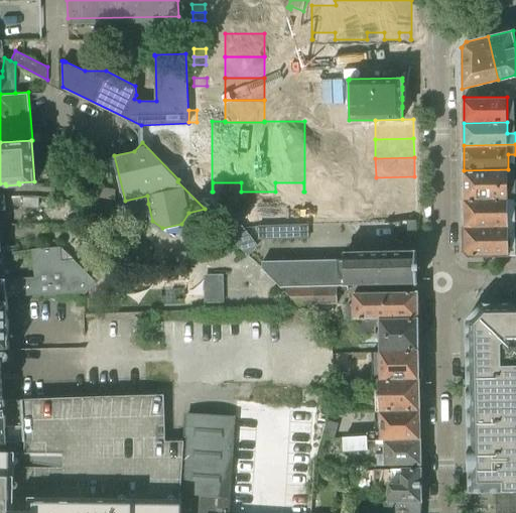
[(508,169),(464,170),(464,198),(508,197),(508,169)]
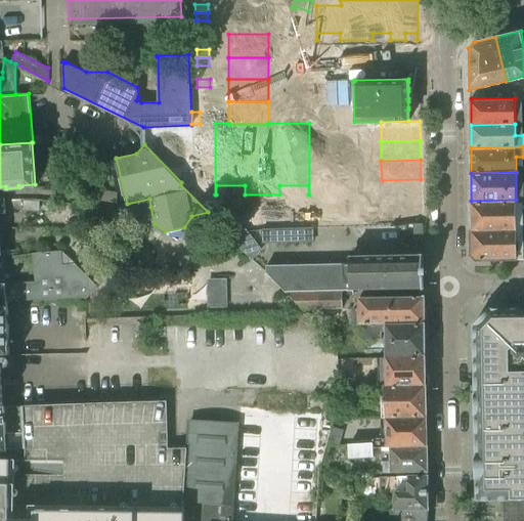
[(421,179),(382,180),(382,200),(422,200),(421,179)]
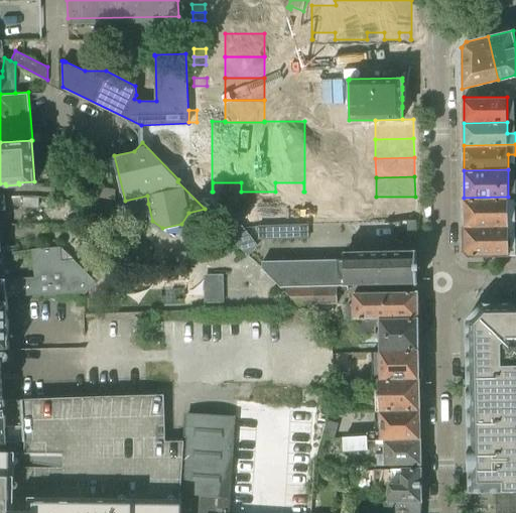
[(415,197),(376,197),(377,218),(415,217),(415,197)]
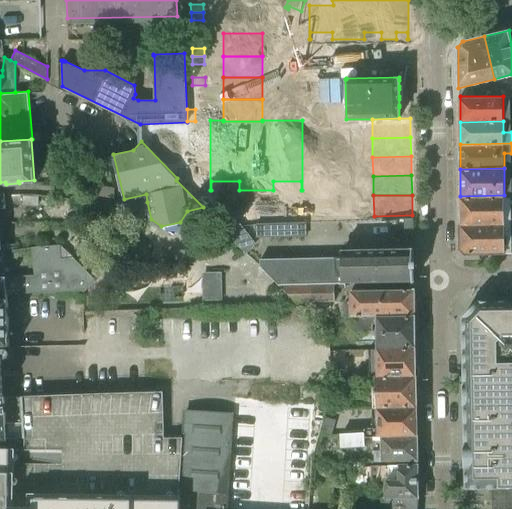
[(504,195),(460,196),(460,225),(505,224),(504,195)]
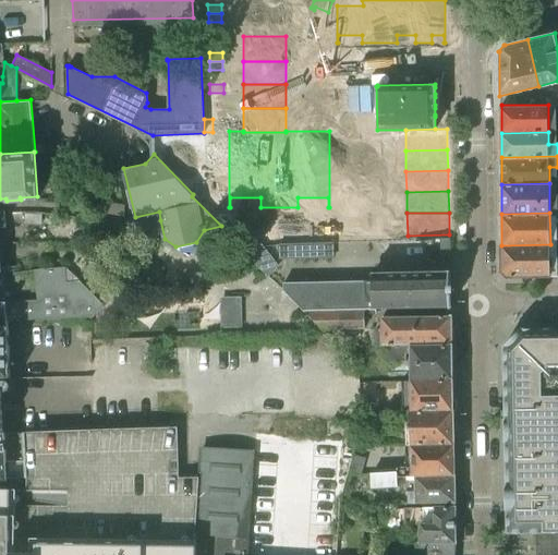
[(440,254),(450,254),(450,237),(440,237),(440,254)]
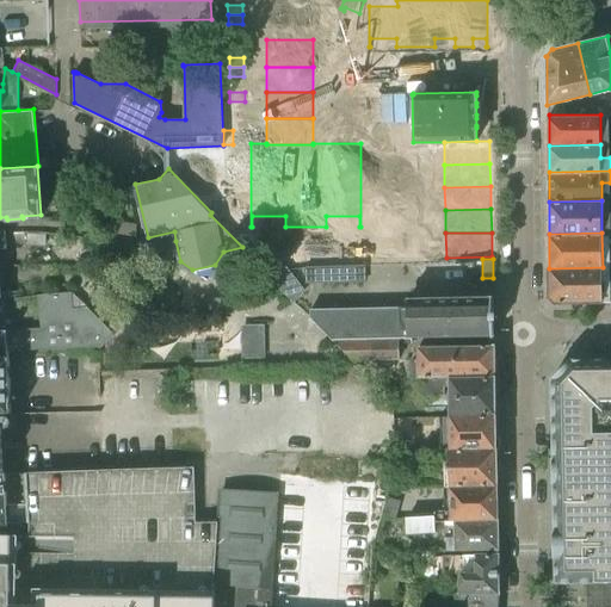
[(364,280),(364,262),(307,264),(307,282),(364,280)]
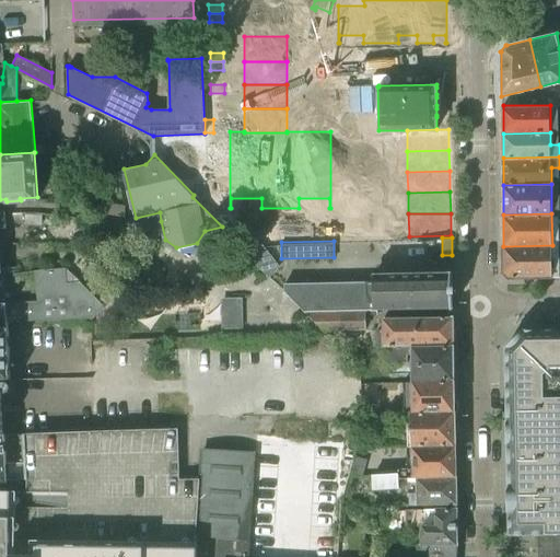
[(257,243),(237,243),(236,243),(268,275),(279,265),(257,243)]
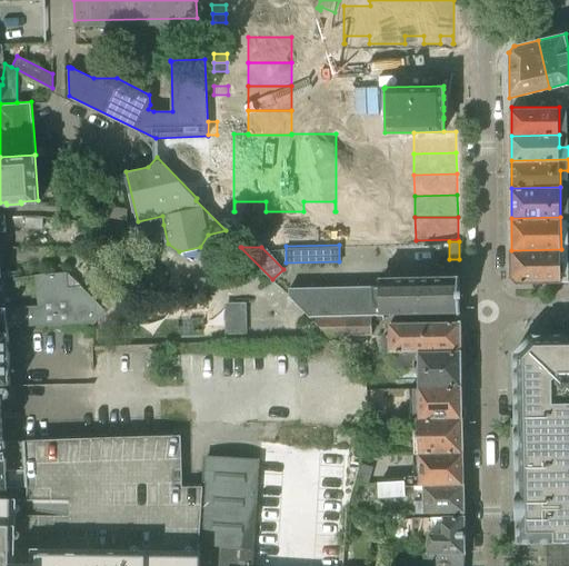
[(561,249),(511,250),(512,276),(518,281),(561,280),(561,265),(568,265),(568,249),(561,249)]
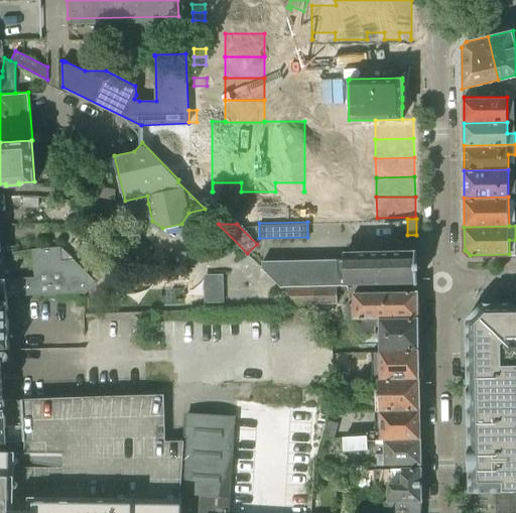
[(34,275),(4,277),(4,278),(0,278),(0,302),(6,302),(6,301),(6,294),(36,293),(71,292),(71,290),(86,290),(96,279),(73,258),(61,259),(60,245),(31,247),(34,275)]
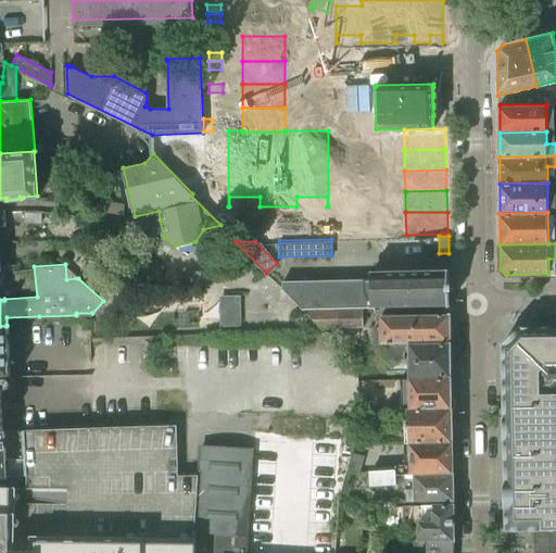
[(450,305),(450,269),(370,272),(370,278),(371,278),(371,306),(450,305)]
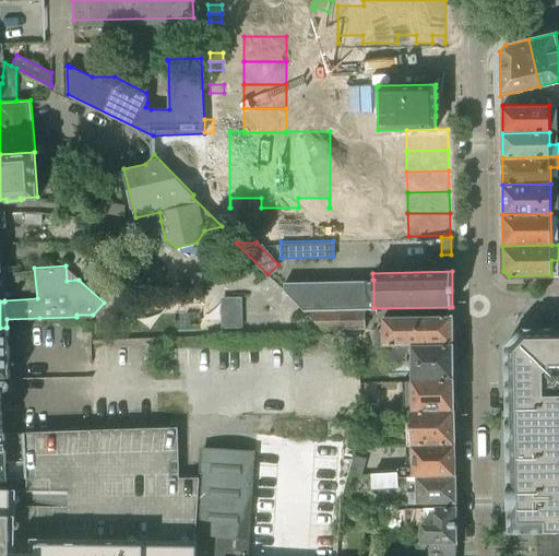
[(373,308),(373,280),(372,280),(284,282),(284,290),(302,308),(365,308),(373,308)]
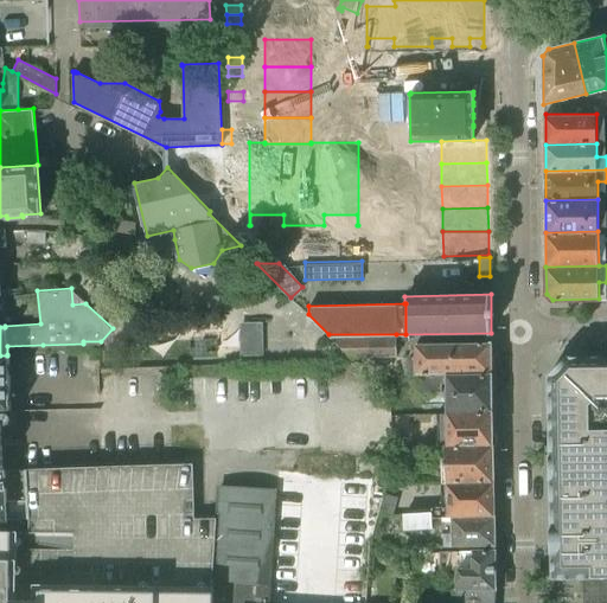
[(243,352),(266,351),(264,318),(242,319),(243,352)]
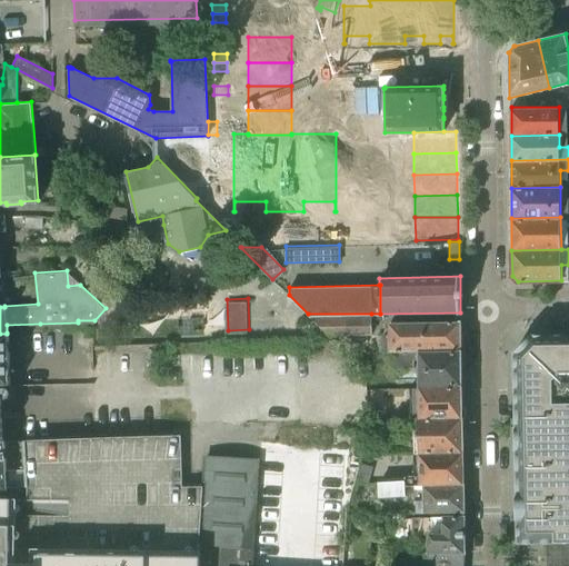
[(371,333),(371,314),(308,314),(328,334),(371,333)]
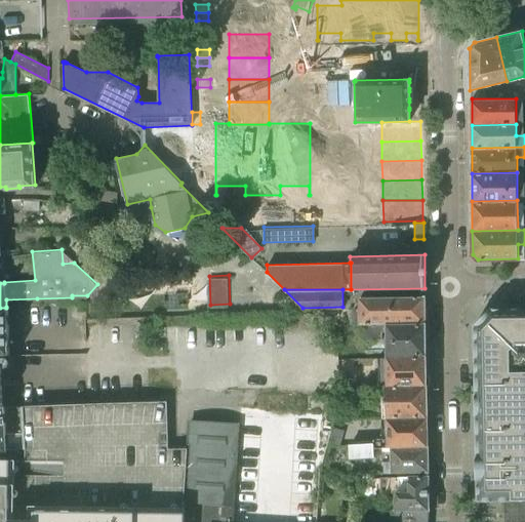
[(363,325),(426,323),(425,295),(359,296),(359,307),(352,308),(352,323),(359,323),(359,324),(363,323),(363,325)]
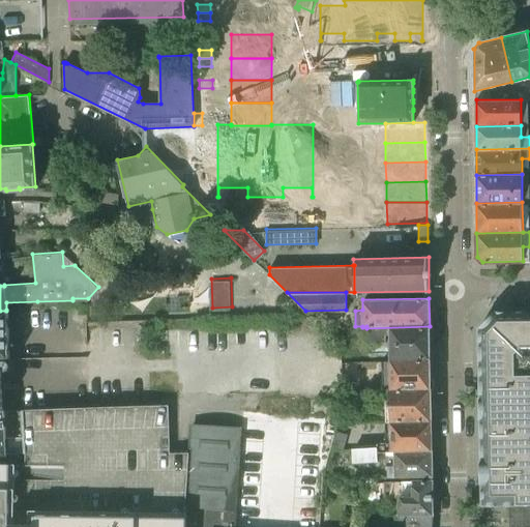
[(0,357),(0,358),(0,357),(10,357),(8,309),(6,310),(6,311),(0,311),(0,357)]
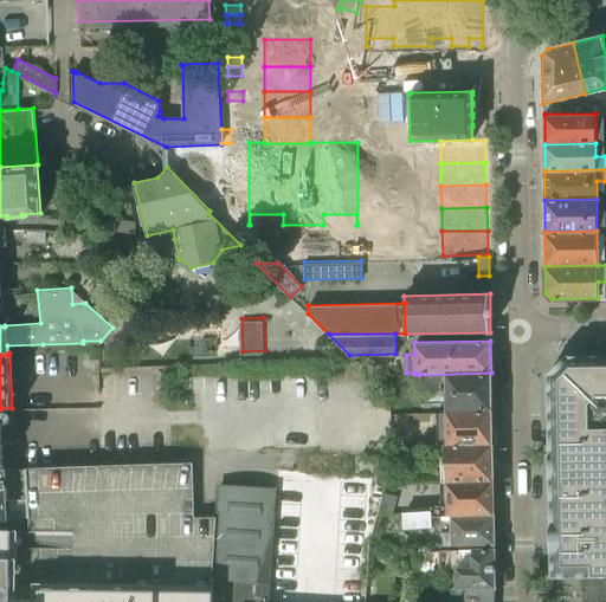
[(605,354),(566,355),(547,375),(549,519),(550,545),(605,543),(605,354)]
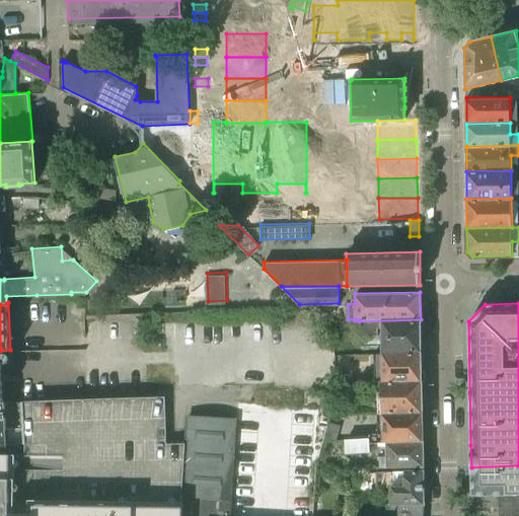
[(381,353),(421,352),(421,351),(421,319),(359,321),(359,335),(378,335),(378,326),(381,326),(381,353)]
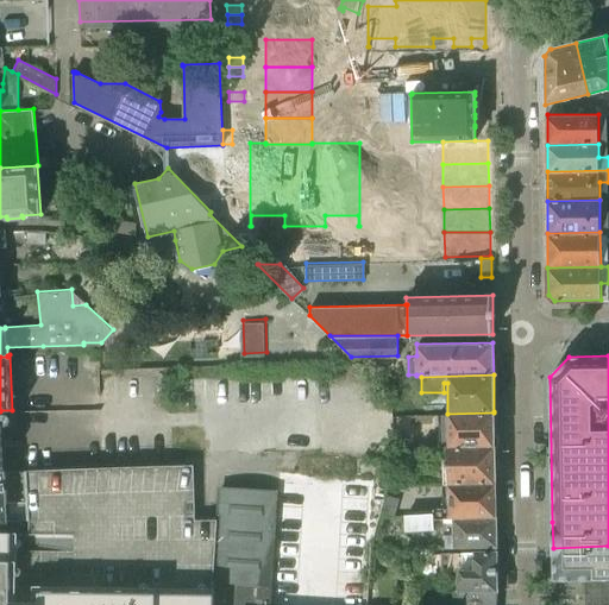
[(446,448),(495,447),(495,446),(494,413),(447,414),(449,447),(446,446),(446,448)]
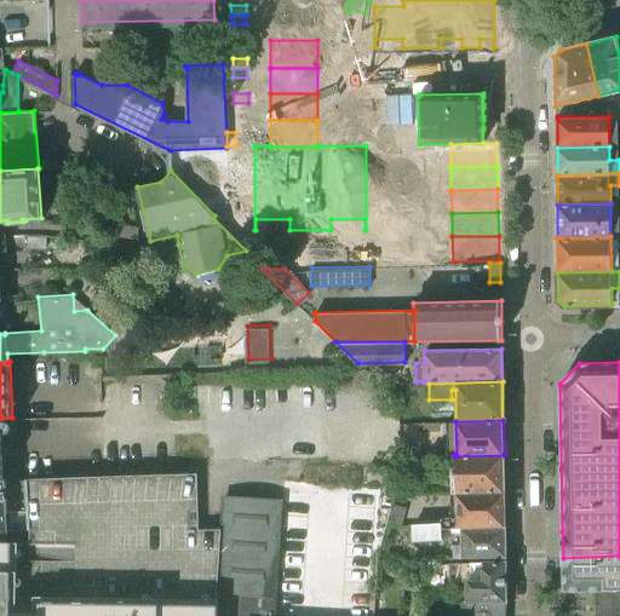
[(504,455),(454,456),(457,493),(504,493),(505,493),(504,455)]
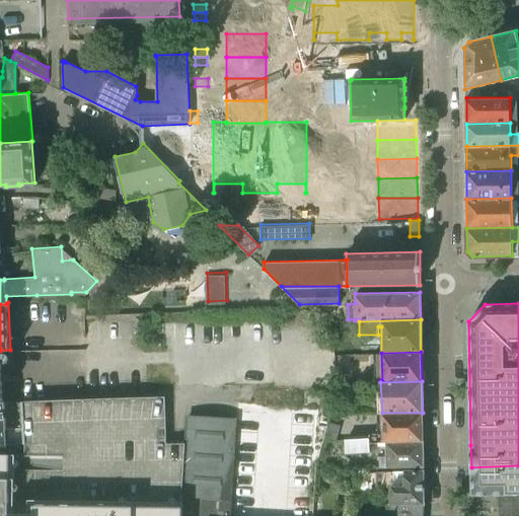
[(197,501),(196,515),(312,515),(313,515),(321,401),(211,394),(204,501),(197,501)]
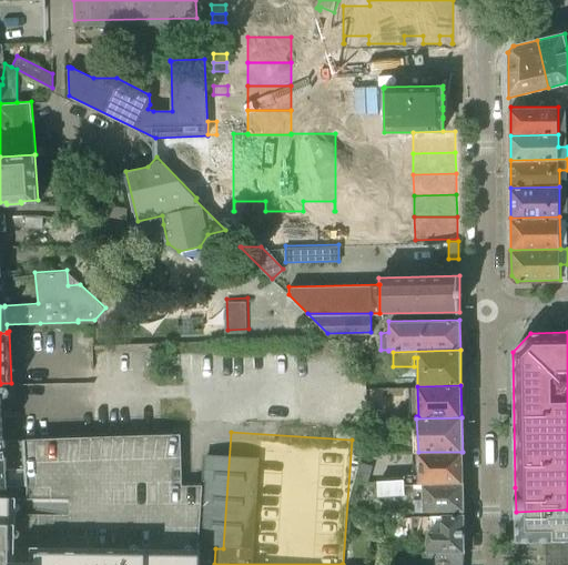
[(0,564),(199,564),(200,542),(199,542),(199,538),(202,486),(182,486),(180,433),(98,436),(42,437),(27,439),(27,462),(28,484),(28,485),(28,492),(28,496),(0,496),(0,564)]
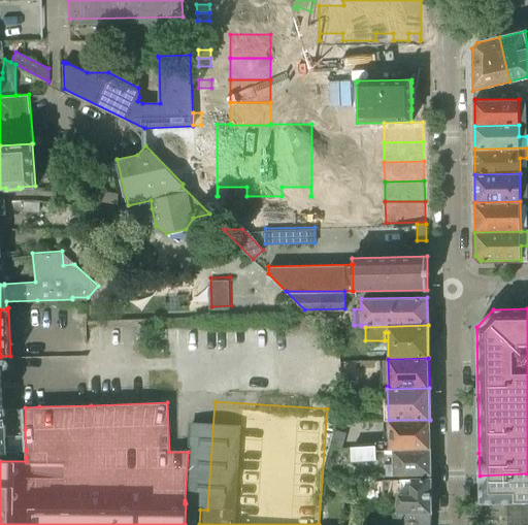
[(0,453),(7,454),(7,451),(26,450),(25,429),(6,430),(5,408),(0,408),(0,453)]
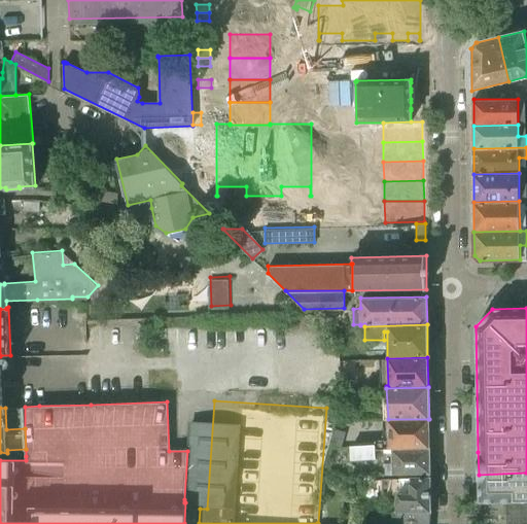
[(392,448),(429,448),(428,419),(388,419),(388,448),(392,448)]
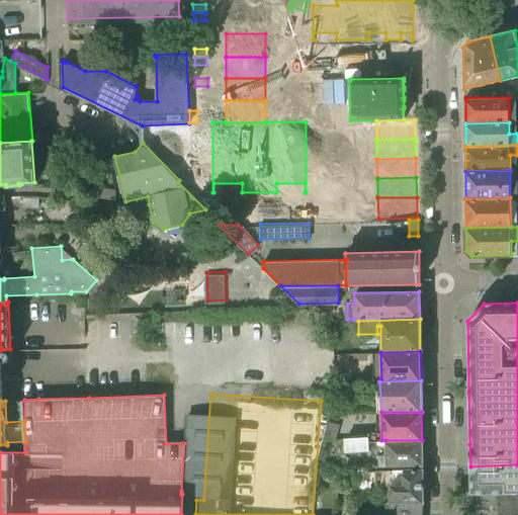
[(422,440),(385,440),(385,454),(378,454),(379,465),(422,465),(422,440)]
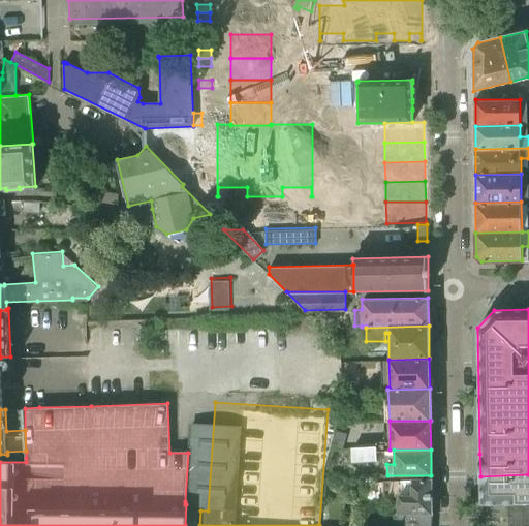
[(528,474),(480,476),(480,504),(508,503),(528,503),(528,474)]
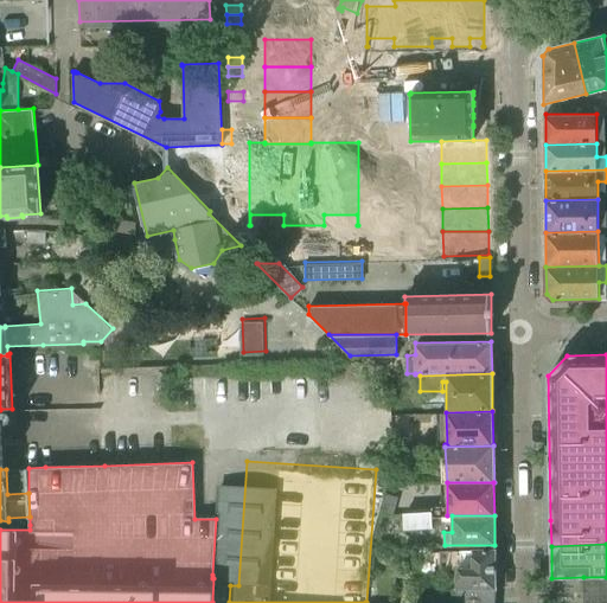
[(457,581),(455,588),(496,588),(496,550),(458,550),(458,569),(455,581),(457,581)]
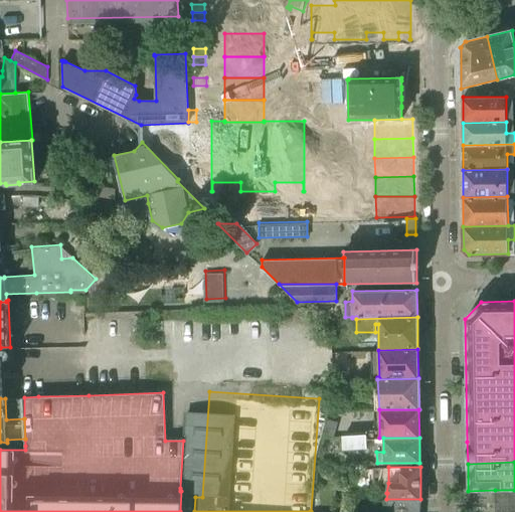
[(505,511),(514,510),(514,490),(495,490),(495,511),(505,511)]
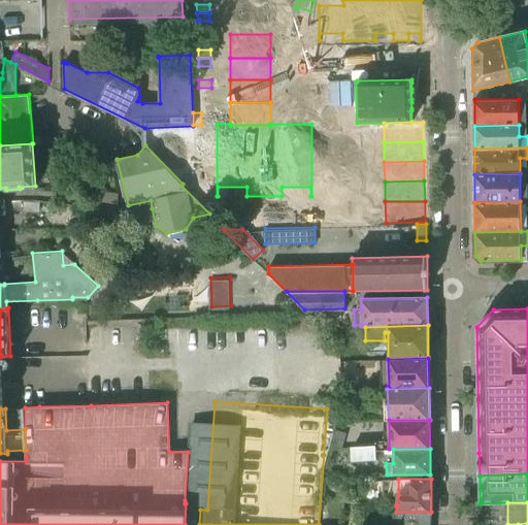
[(394,518),(393,518),(392,524),(430,524),(431,512),(396,512),(394,512),(394,518)]
